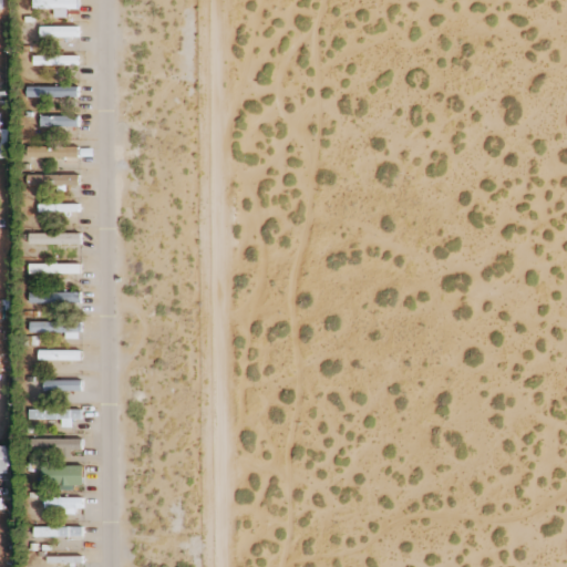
[(78,0),(33,0),(33,9),(54,8),(54,18),(68,18),(68,9),(79,9),(78,0)]
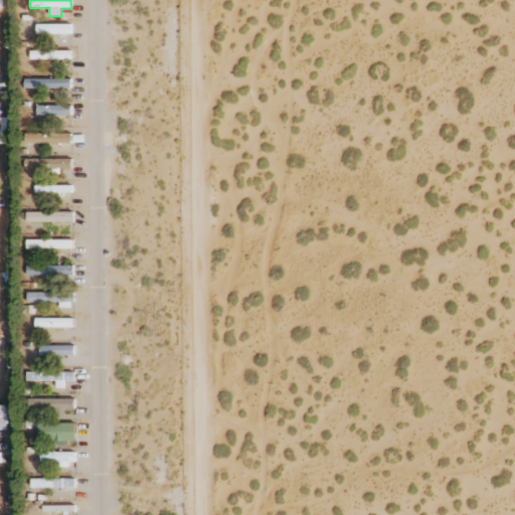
[(37,34),(69,33),(68,24),(36,25),(37,34)]
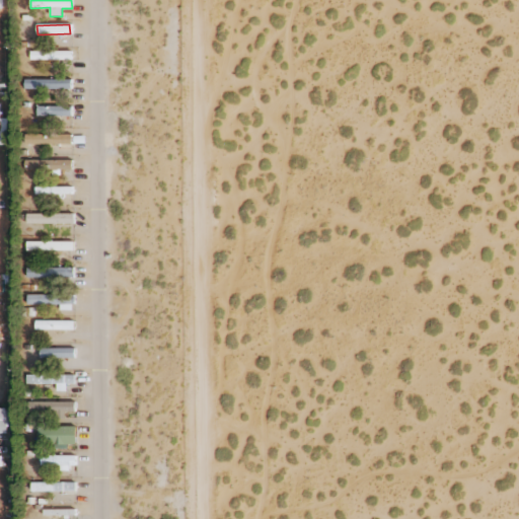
[(71,51),(31,52),(31,60),(72,60),(71,51)]
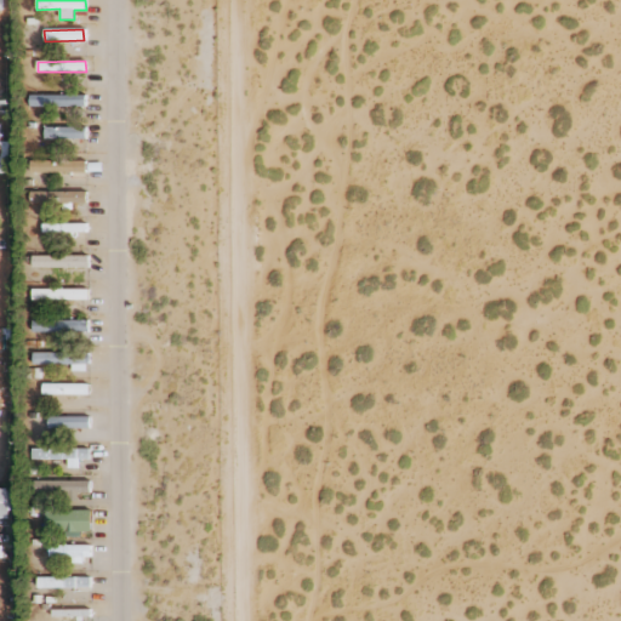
[(30,107),(86,107),(86,95),(30,96),(30,107)]
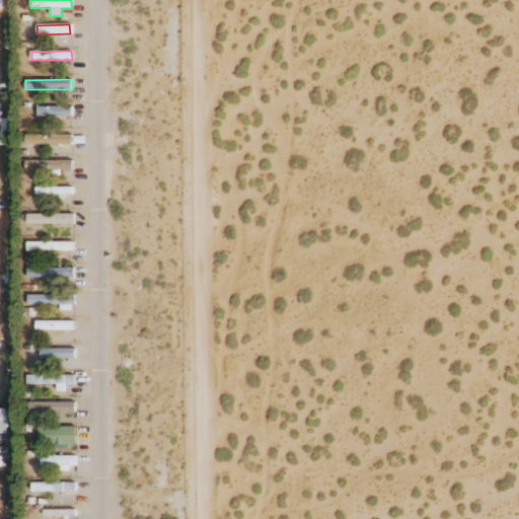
[(73,106),(38,106),(38,117),(72,117),(73,106)]
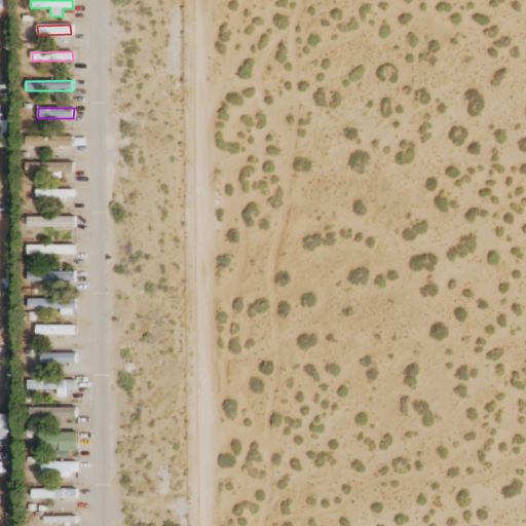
[(73,136),(25,137),(26,147),(74,145),(73,136)]
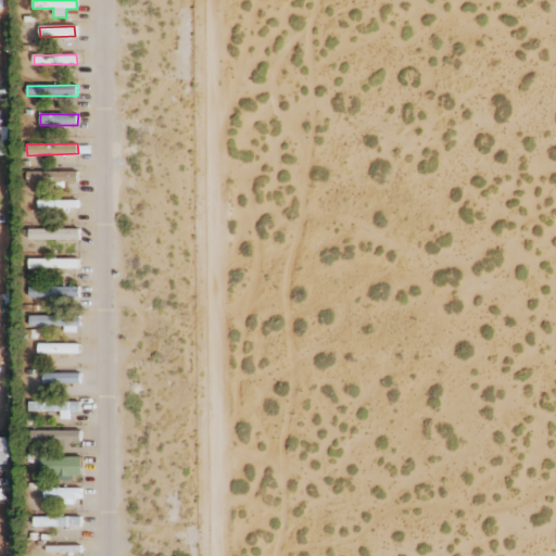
[(78,172),(28,172),(27,181),(58,181),(58,184),(78,184),(78,172)]
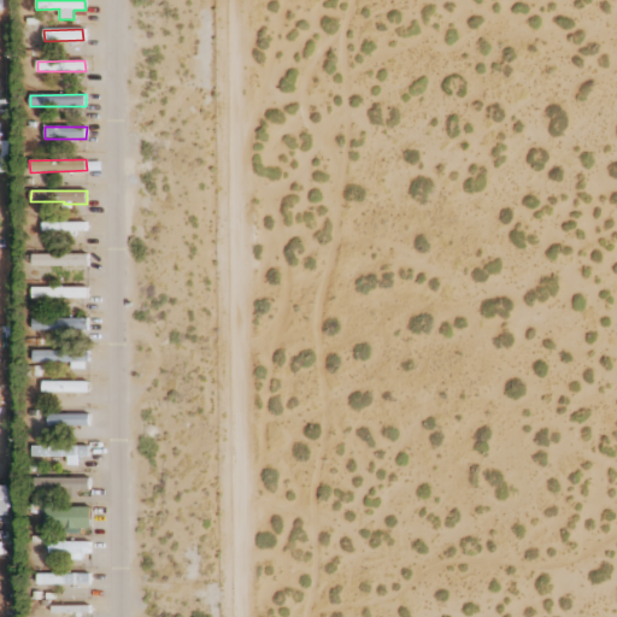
[(42,222),(42,230),(86,231),(86,223),(42,222)]
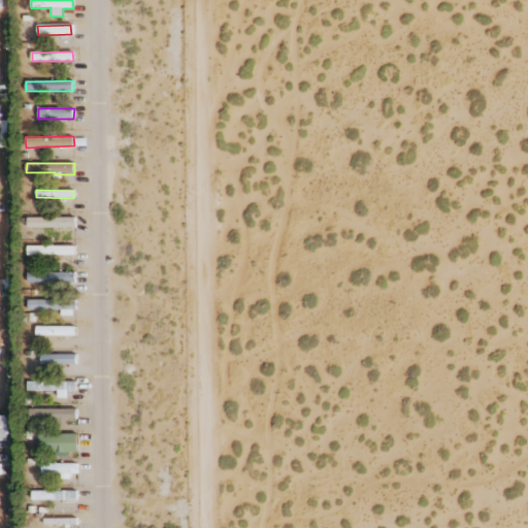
[(75,218),(28,218),(28,228),(75,228),(75,218)]
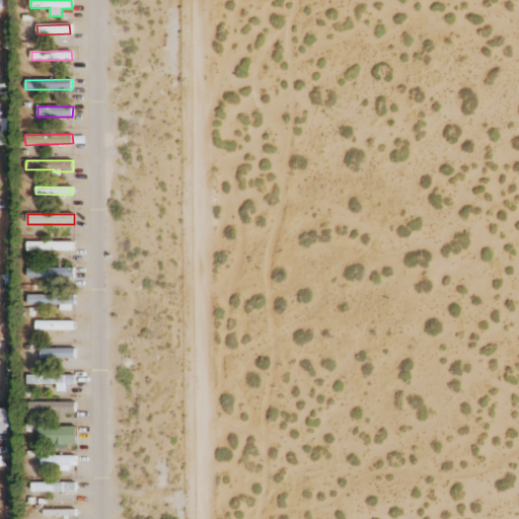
[(74,242),(27,241),(27,250),(74,250),(74,242)]
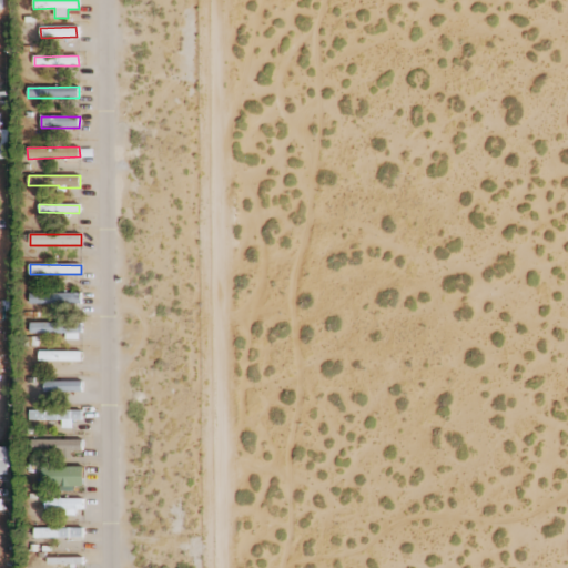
[(81,303),(81,292),(30,293),(30,304),(81,303)]
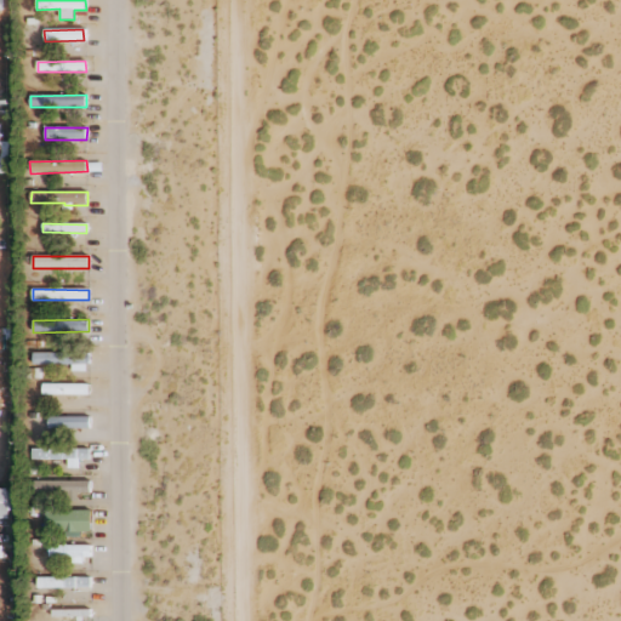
[(33,365),(89,365),(89,353),(34,352),(33,365)]
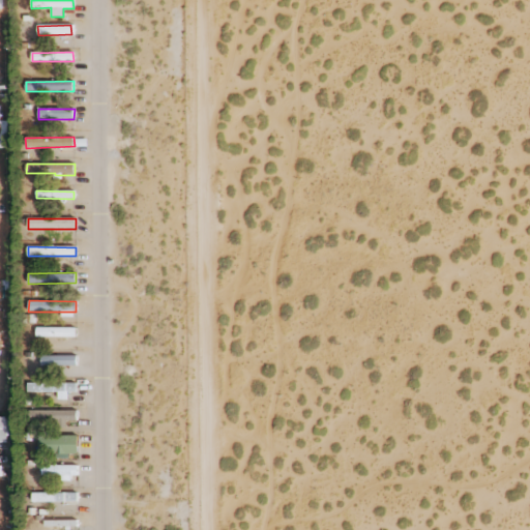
[(77,328),(37,328),(36,336),(77,337),(77,328)]
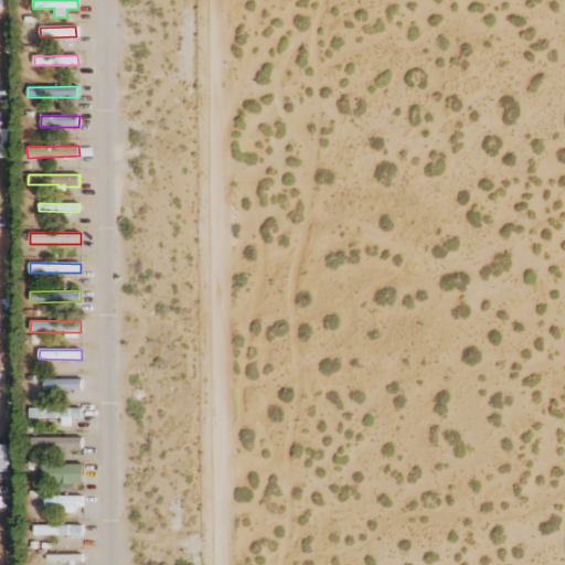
[(83,390),(83,379),(44,380),(44,390),(83,390)]
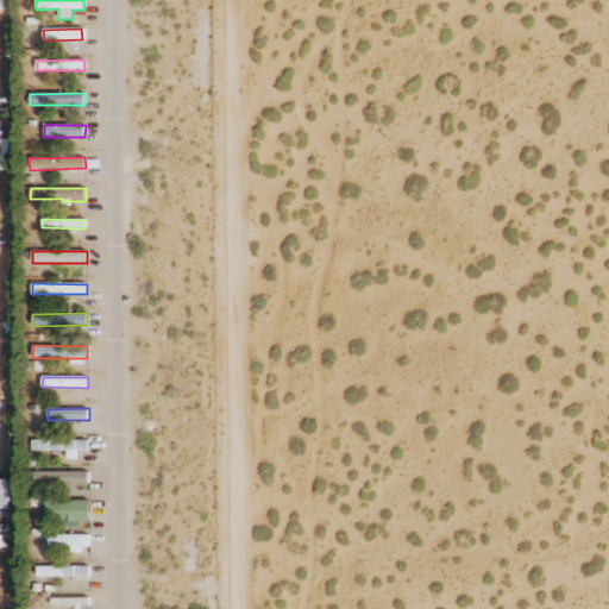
[(67,458),(77,459),(79,450),(87,450),(87,441),(32,440),(32,450),(67,451),(67,458)]
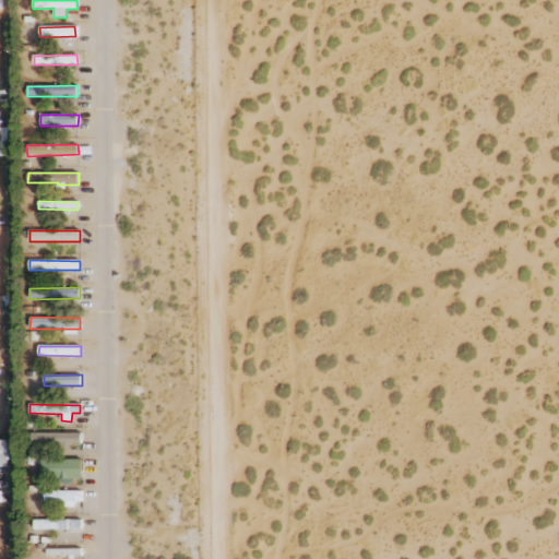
[(0,466),(10,466),(10,440),(0,440),(0,466)]
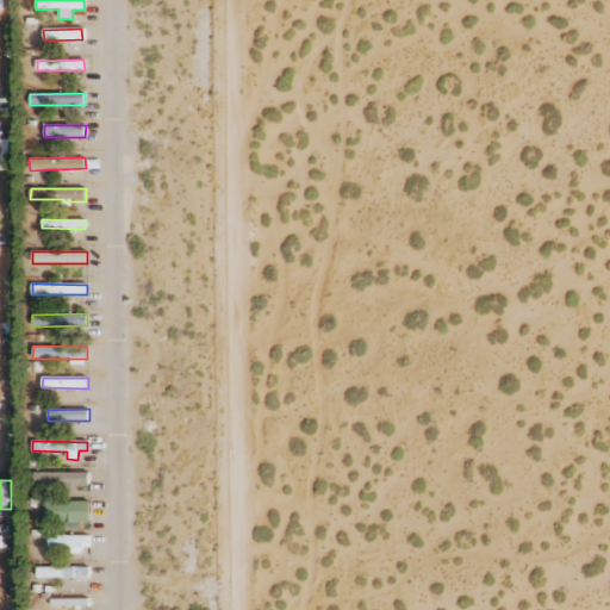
[(91,522),(89,500),(45,502),(45,523),(91,522)]
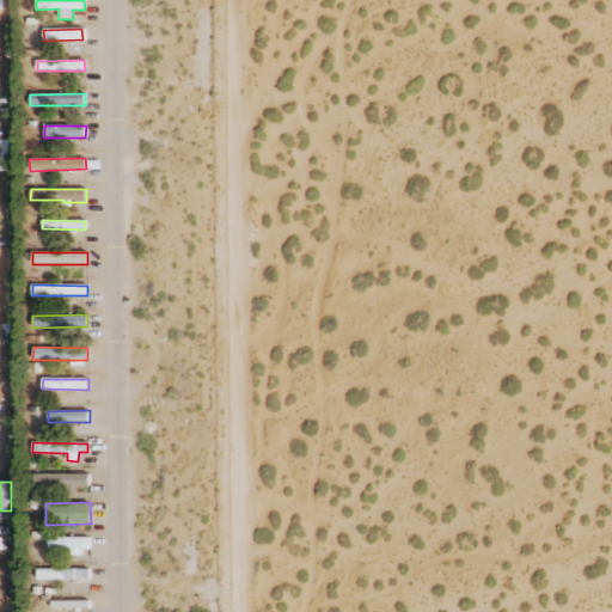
[(49,550),(90,551),(90,538),(49,537),(49,550)]
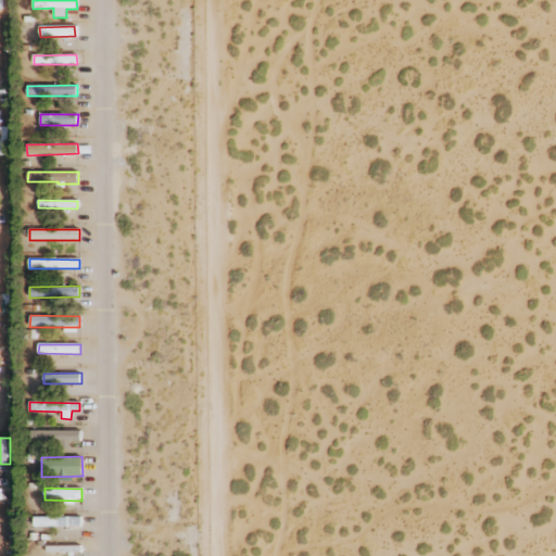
[(34,518),(34,527),(81,526),(80,517),(34,518)]
